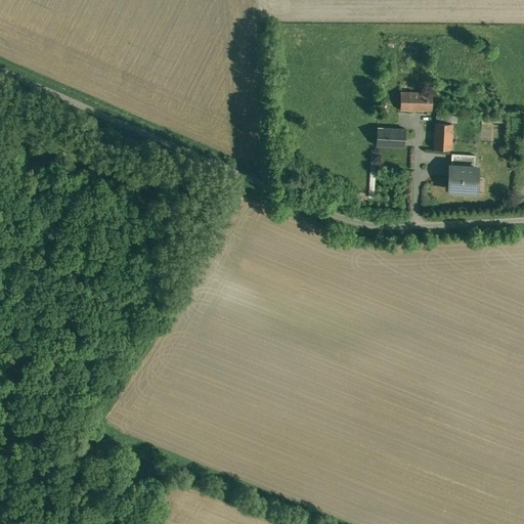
[(432,92),(401,91),(400,110),(432,111),(432,92)]
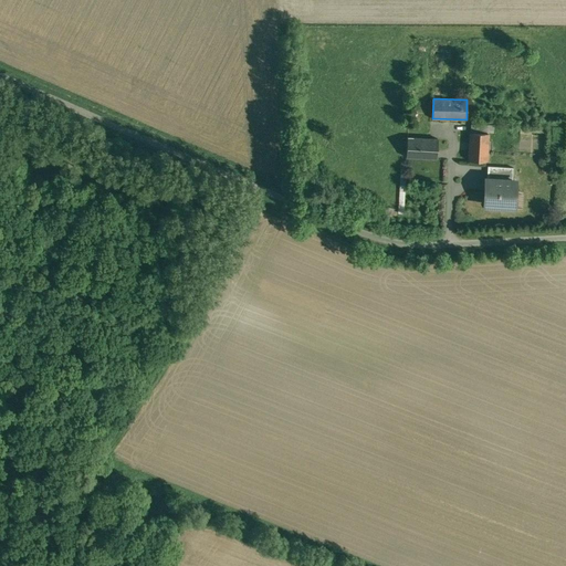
[(489,124),(472,123),(470,160),(486,161),(489,124)]
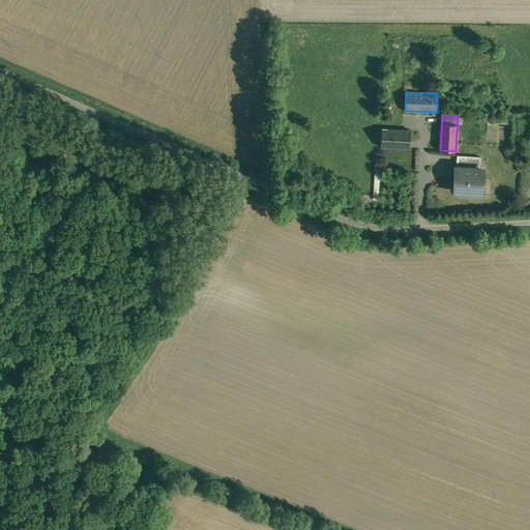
[(410,129),(383,128),(382,147),(410,148),(410,129)]
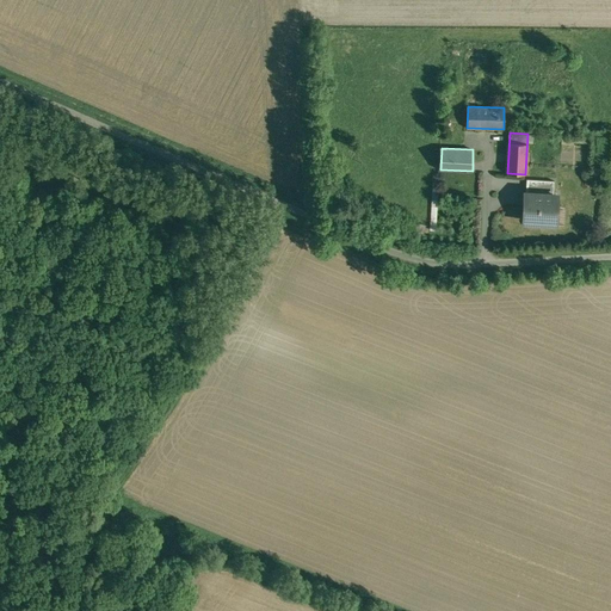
[(555,180),(528,178),(528,192),(554,193),(555,180)]
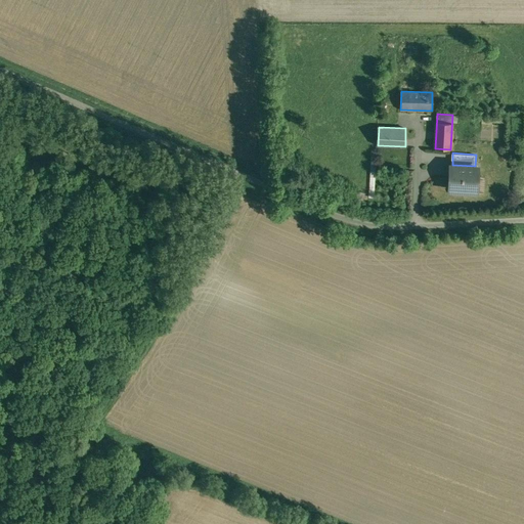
[(452,165),(450,165),(449,175),(453,175),(452,190),(474,191),(475,177),(478,177),(478,166),(475,166),(452,165)]
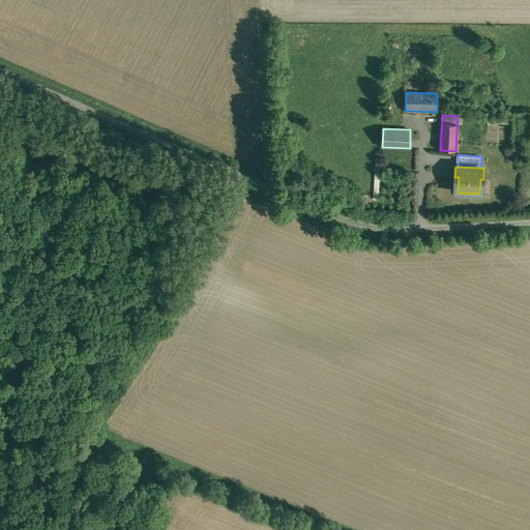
[(339,184),(336,192),(349,196),(351,188),(339,184)]
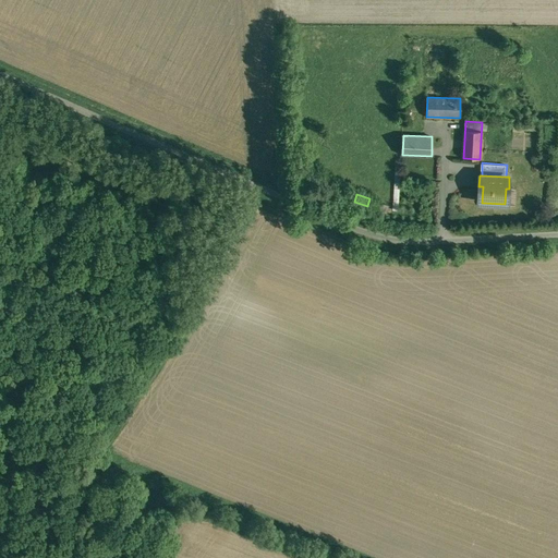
[(385,213),(388,206),(380,203),(377,209),(385,213)]
